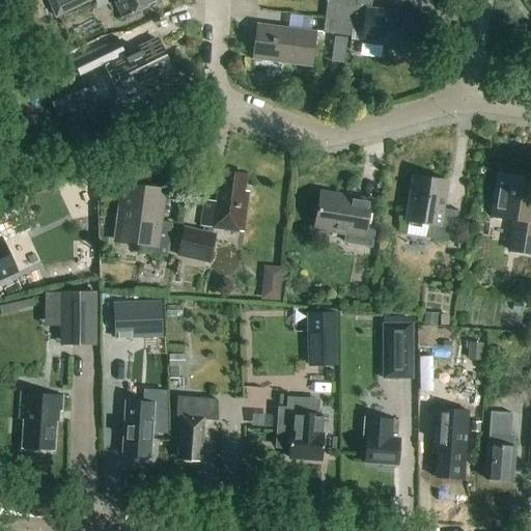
[(92,0),(48,0),(57,18),(92,1),(92,0)]
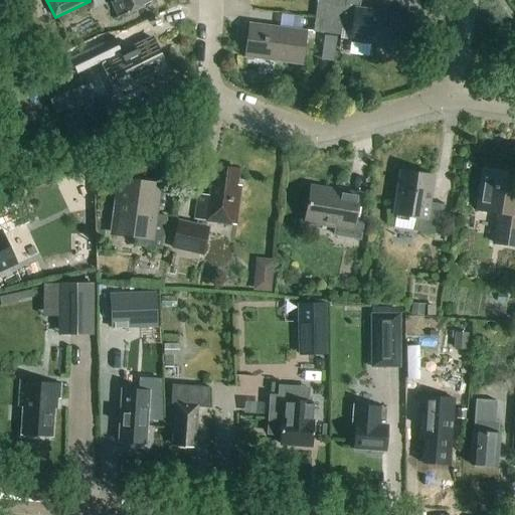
[(111,0),(119,16),(151,1),(150,0),(111,0)]
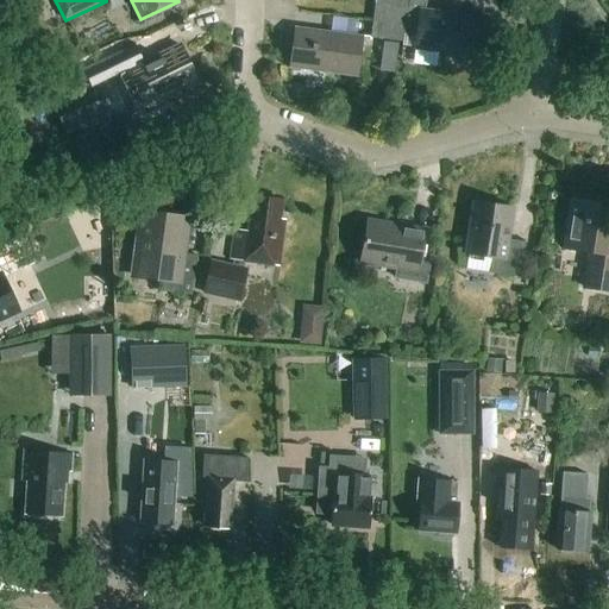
[(407,26),(409,6),(376,1),(374,22),(407,26)]
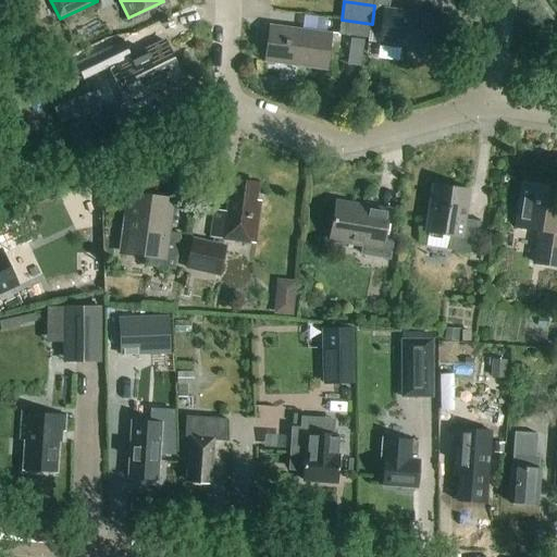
[(441,56),(446,17),(385,9),(380,47),(441,56)]
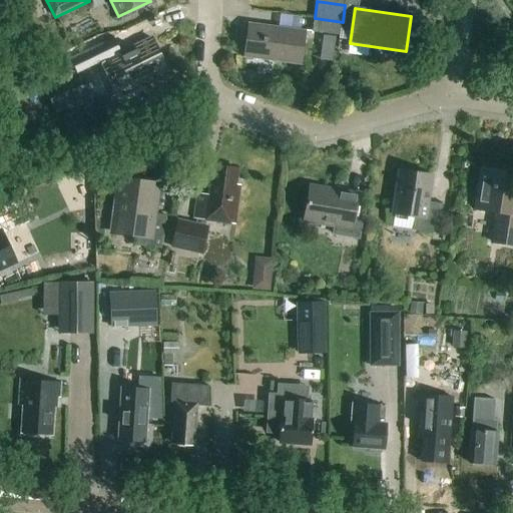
[(341,36),(343,22),(315,18),(313,33),(341,36)]
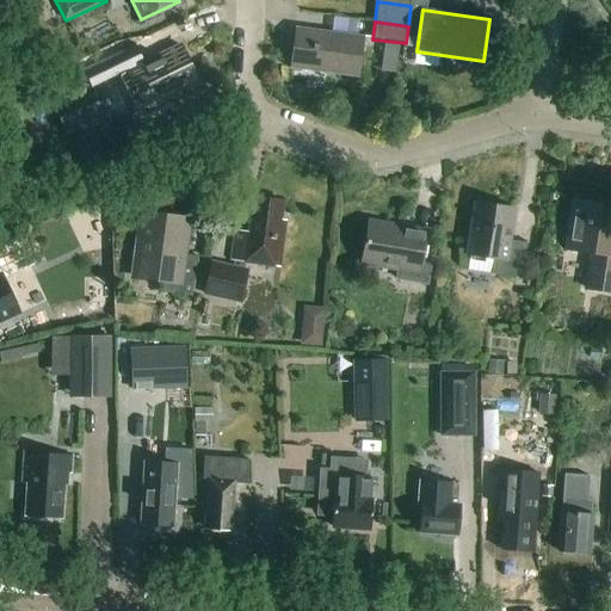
[(358,79),(364,37),(297,29),(291,71),(358,79)]
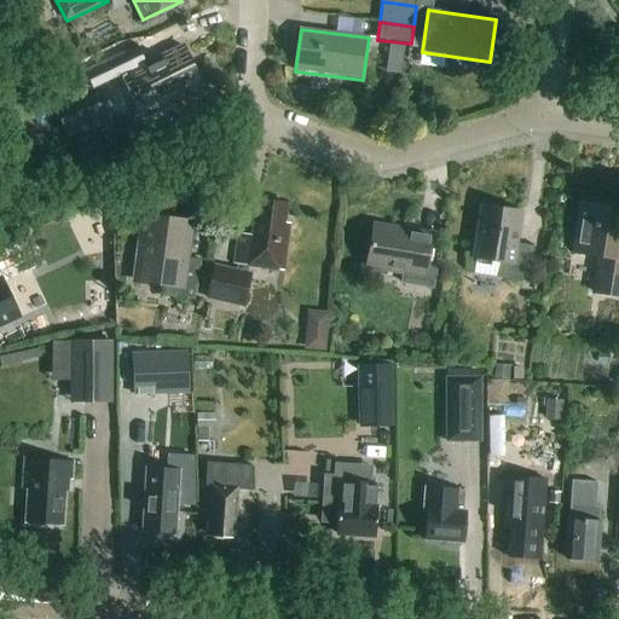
[(166,103),(202,87),(184,48),(165,57),(166,62),(134,76),(151,114),(167,106),(166,103)]
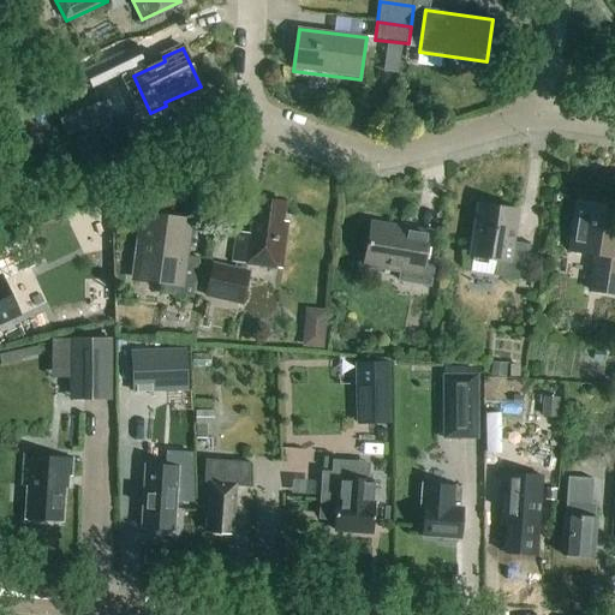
[(106,102),(61,120),(67,136),(112,117),(106,102)]
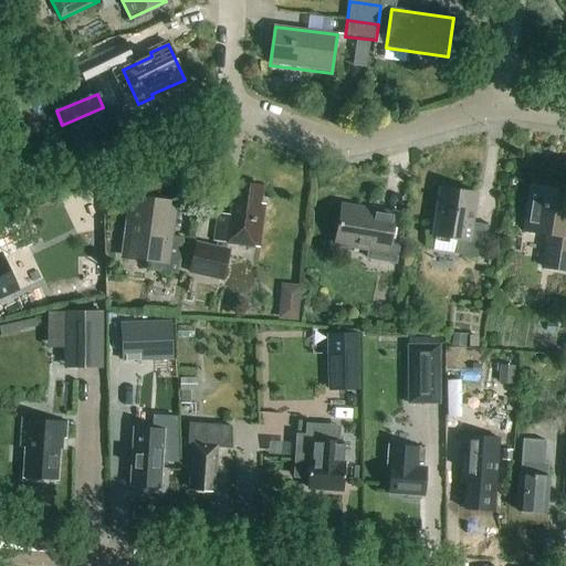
[(534,188),(532,188),(525,232),(548,237),(543,271),(565,274),(565,192),(555,191),(555,187),(535,184),(534,188)]
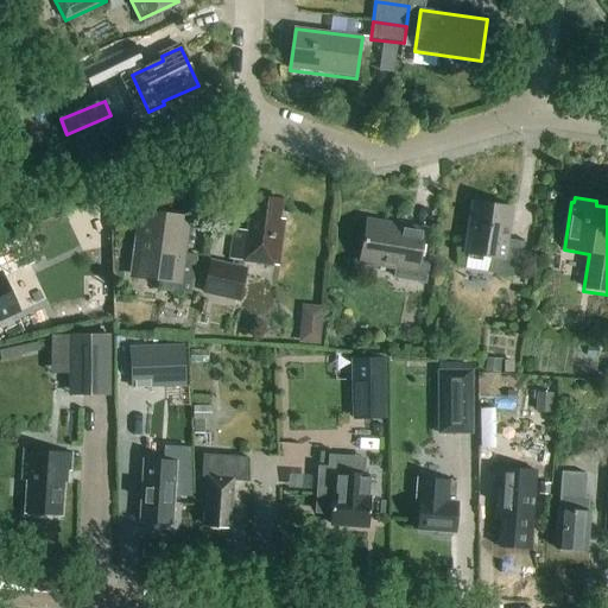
[(211,264),(204,295),(239,303),(247,271),(245,271),(246,264),(278,268),(285,221),(280,221),(283,202),(253,198),(248,233),(235,230),(230,260),(234,260),(234,266),(211,264)]
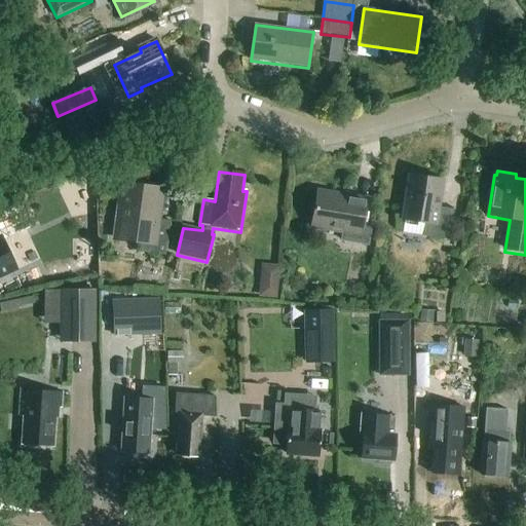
[(451,241),(455,210),(440,208),(444,182),(409,176),(402,221),(425,224),(423,237),(451,241)]
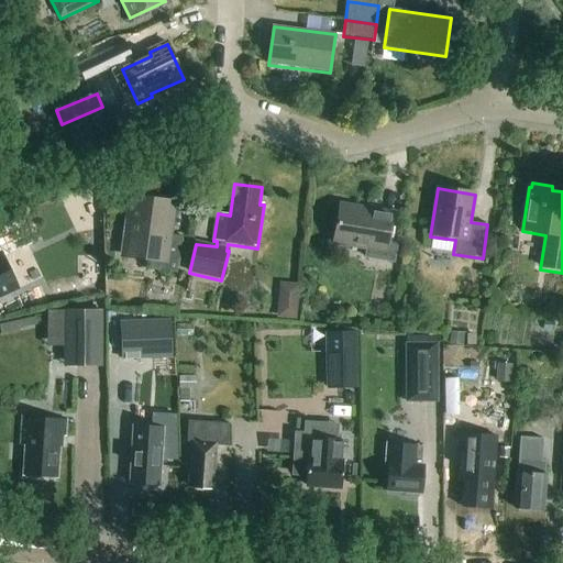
[(134,196),(129,235),(122,234),(119,253),(151,257),(148,271),(177,275),(183,238),(167,235),(172,201),(134,196)]
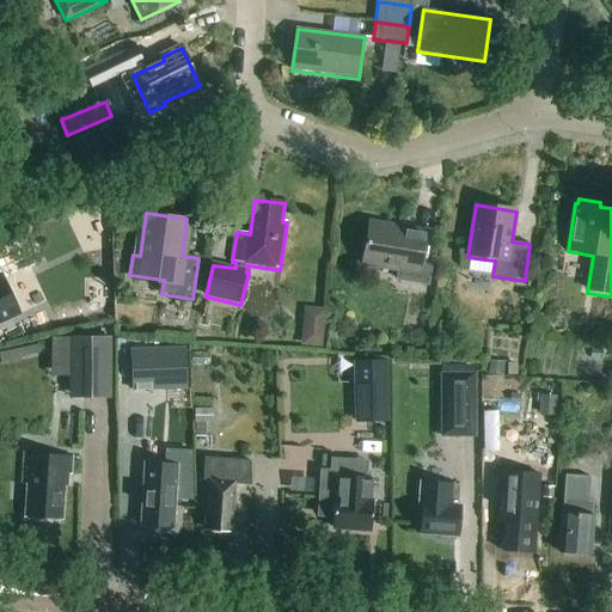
[(429,288),(434,263),(422,262),(427,233),(371,224),(365,262),(401,268),(401,271),(398,282),(429,288)]
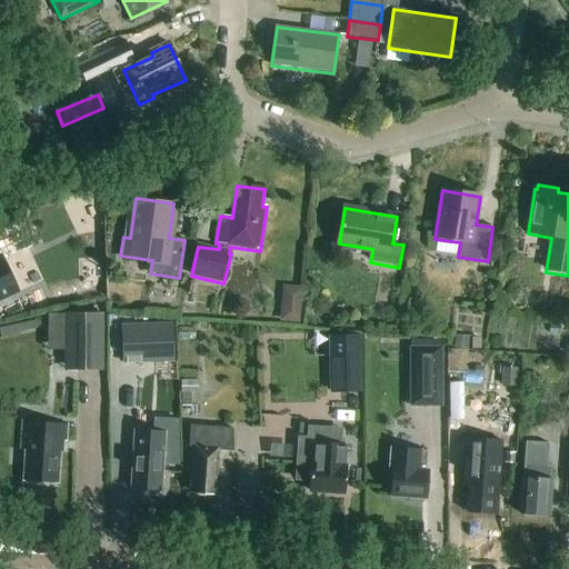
[(0,301),(18,293),(2,260),(9,257),(0,239),(0,301)]
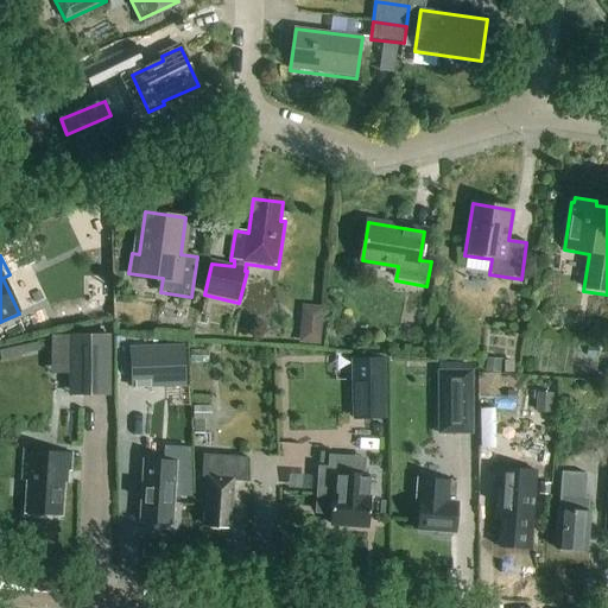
[(304,341),(325,342),(327,302),(305,302),(304,341)]
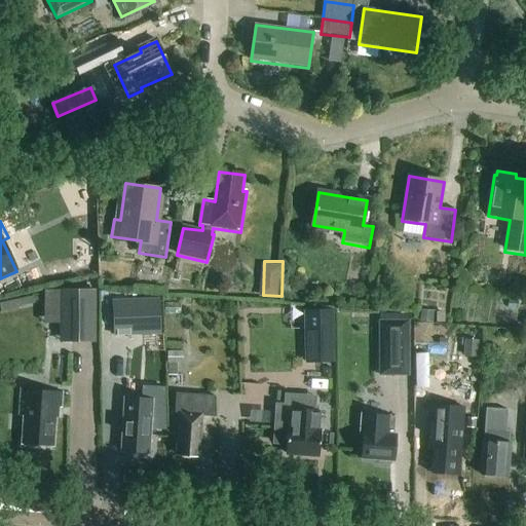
[(95,290),(62,290),(62,341),(95,341),(95,290)]
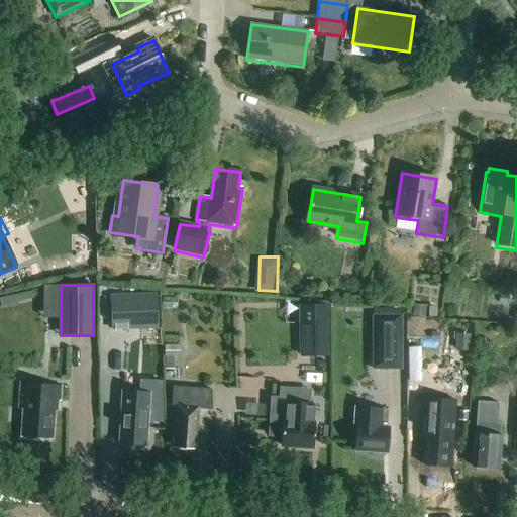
[(156,294),(109,296),(111,331),(158,329),(156,294)]
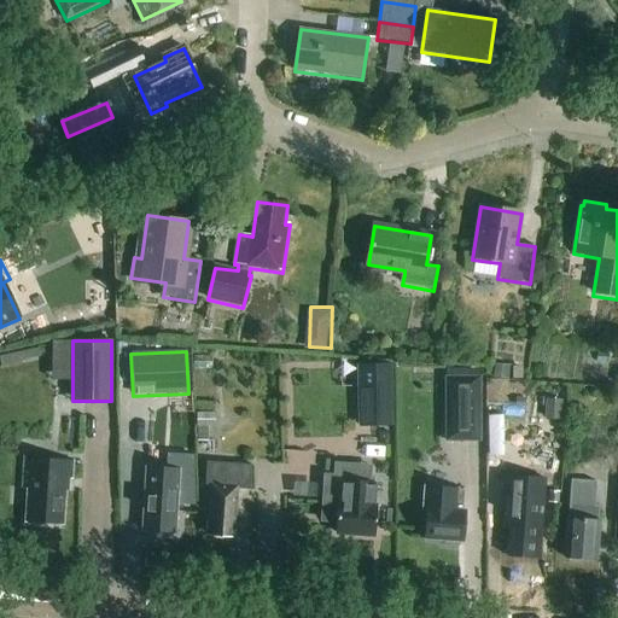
[(18,362),(17,354),(0,356),(0,367),(0,369),(19,366),(18,362)]
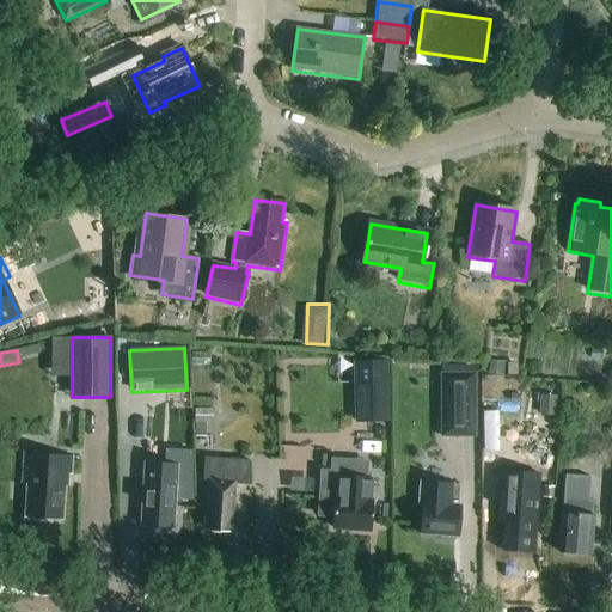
[(357,420),(386,420),(385,362),(356,362),(357,420)]
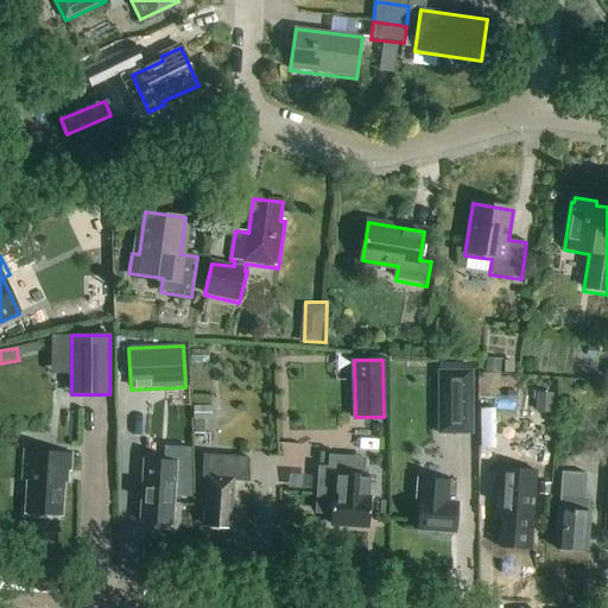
[(472,372),(437,372),(438,436),(472,435),(472,372)]
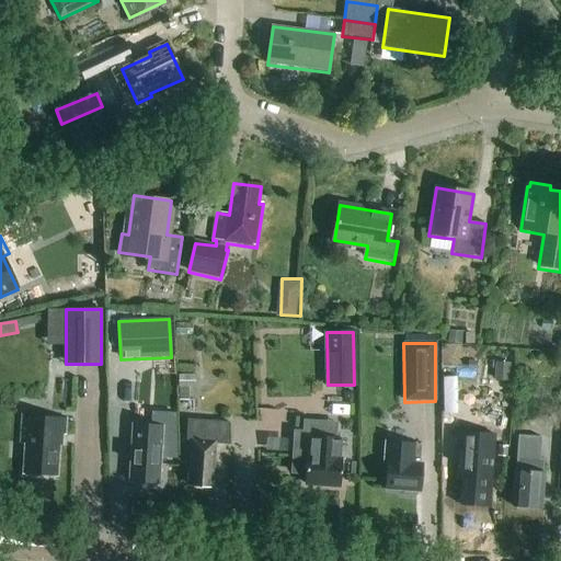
[(508,364),(494,363),(493,382),(507,384),(508,364)]
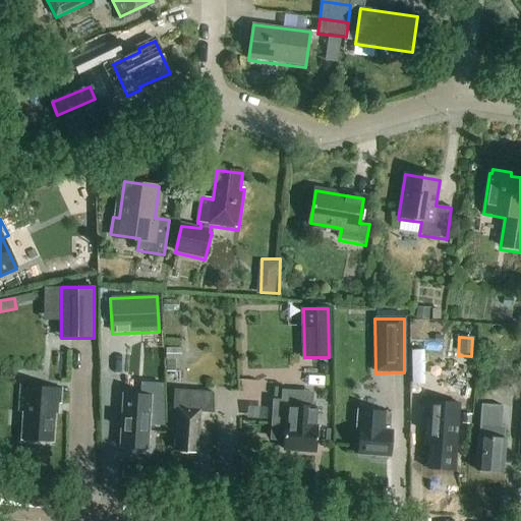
[(166,360),(168,360),(168,372),(177,372),(177,360),(181,360),(180,348),(166,349),(166,360)]
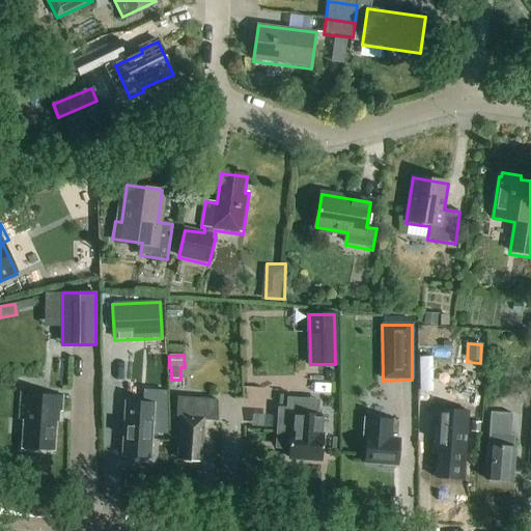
[(422,398),(440,399),(441,370),(423,369),(422,398)]
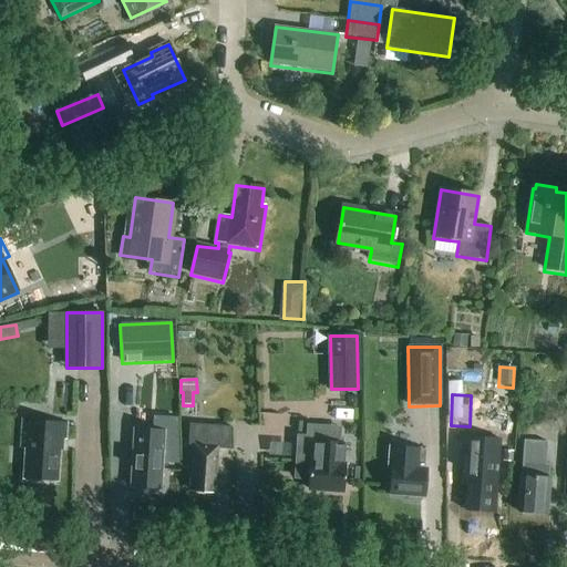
[(66,440),(68,424),(24,421),(22,447),(27,447),(24,478),(57,482),(58,461),(61,461),(63,439),(66,440)]
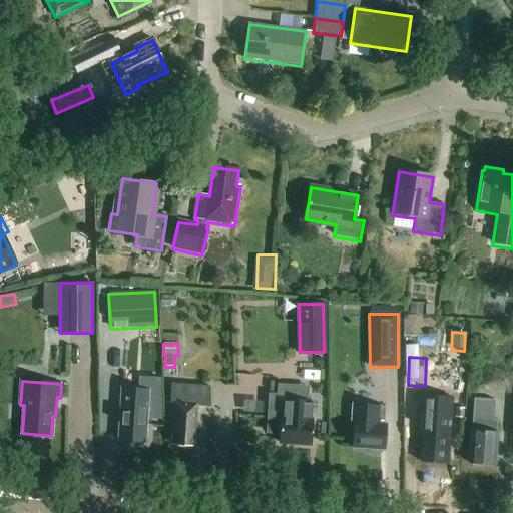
[(208,406),(209,387),(172,384),(171,403),(176,403),(174,428),(175,428),(174,445),(193,446),(196,406),(208,406)]
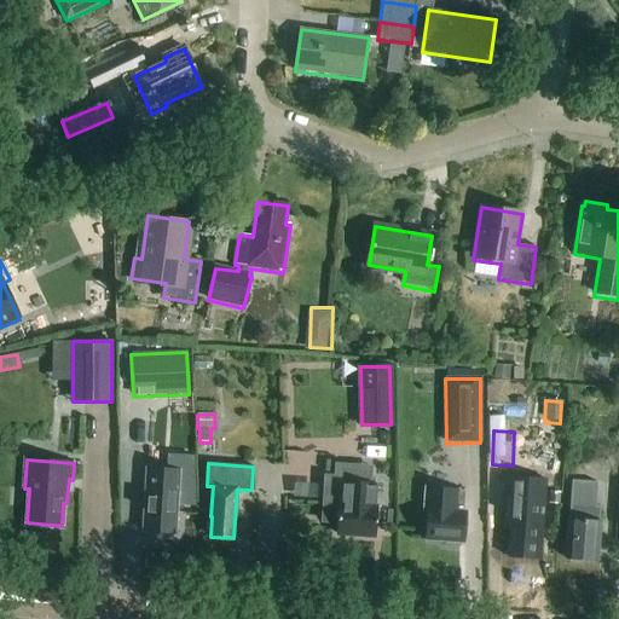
[(146,469),(144,512),(145,512),(144,532),(175,533),(177,513),(180,470),(146,469)]
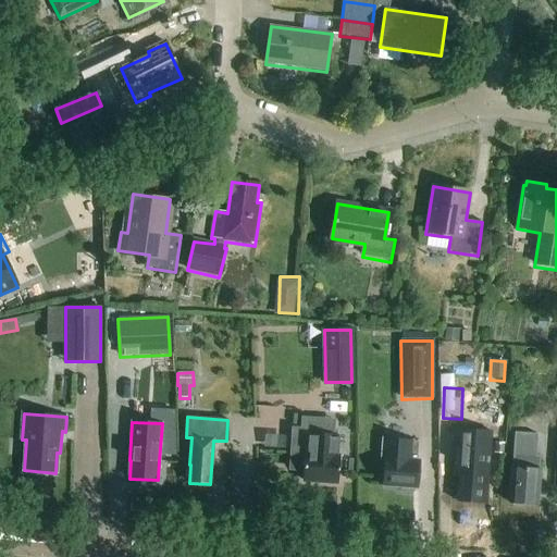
[(335,432),(301,430),(294,429),(291,467),(304,468),(302,481),(337,483),(339,457),(336,457),(338,433),(335,432)]
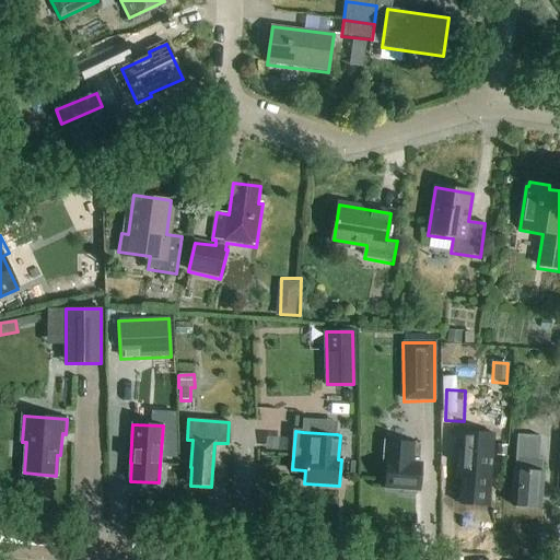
[(459,504),(489,506),(493,434),(459,432),(456,479),(461,479),(459,504)]
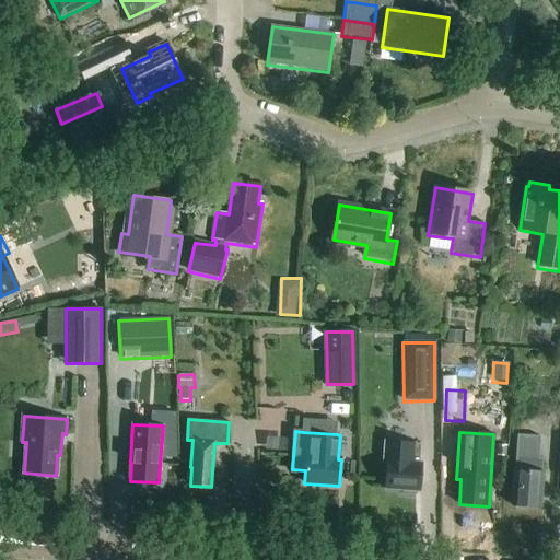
[(541,506),(544,474),(540,473),(541,458),(538,458),(539,436),(517,434),(514,473),(513,473),(511,504),(514,504),(516,509),(525,510),(527,505),(541,506)]
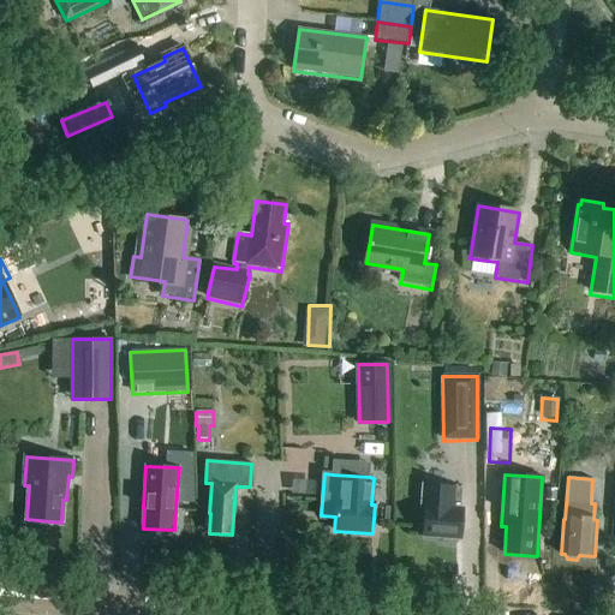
[(461,541),(464,507),(465,487),(424,484),(423,505),(427,506),(424,537),(445,538),(443,543),(457,544),(458,539),(461,541)]
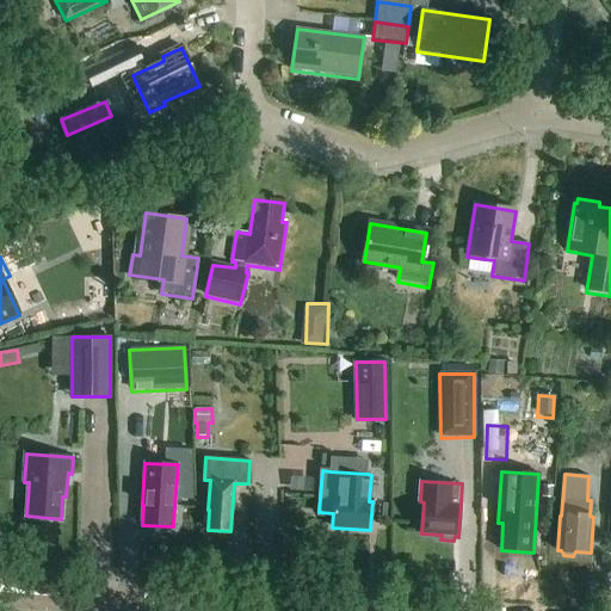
[(554,499),(555,487),(543,486),(543,498),(554,499)]
